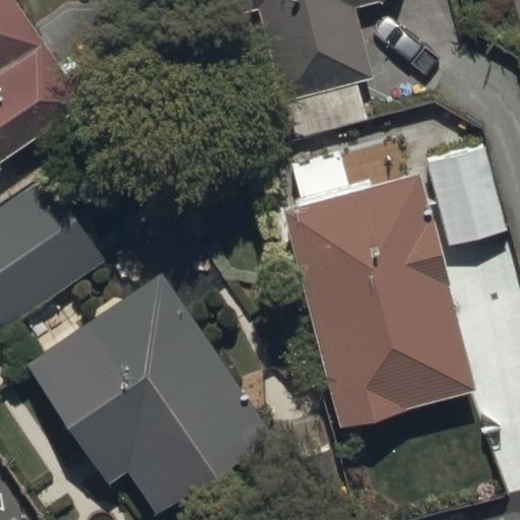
[(0,0),(0,166),(87,109),(15,0),(0,0)]
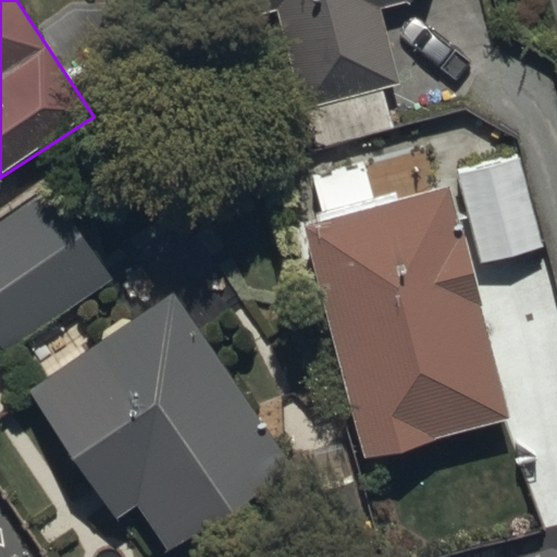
[(248,0),(280,116),(305,110),(316,151),(395,131),(385,91),(403,86),(383,10),(410,2),(411,2),(413,1),(413,0),(248,0)]
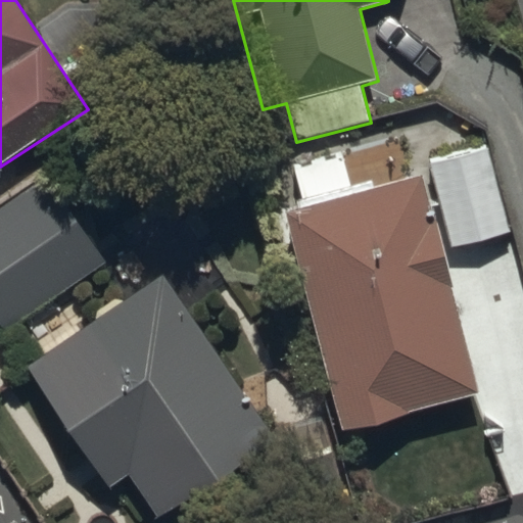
[(487,147),(430,162),(455,250),(511,235),(487,147)]
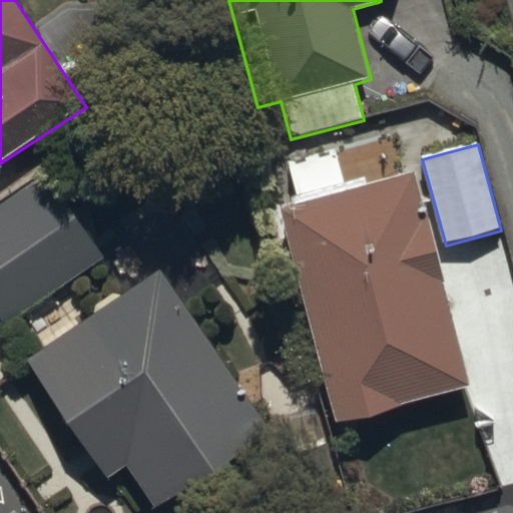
[(472,391),(413,173),(347,192),(336,153),(287,167),(298,205),(280,210),(338,427),(472,391)]
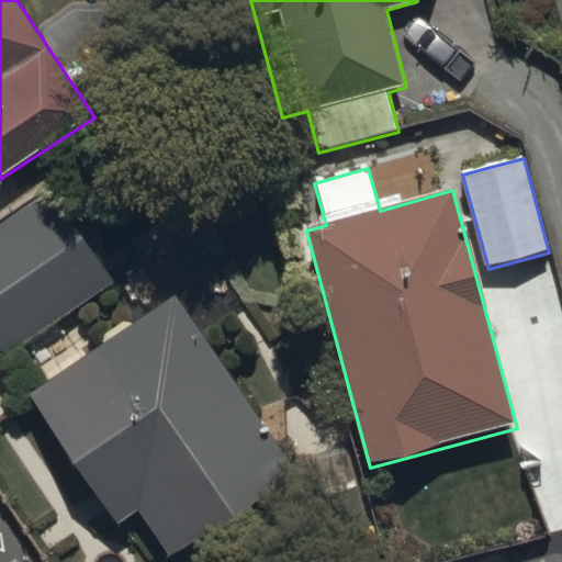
[(51,191),(0,225),(0,348),(7,358),(114,284),(51,191)]
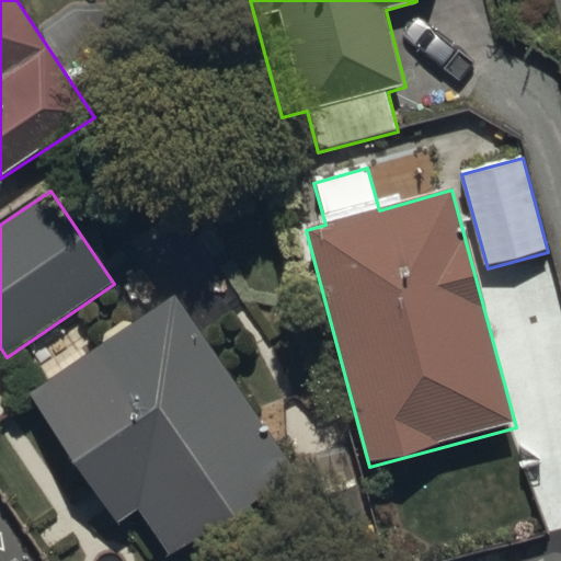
[(297,474),(172,297),(29,398),(118,525),(141,508),(176,559),(297,474)]
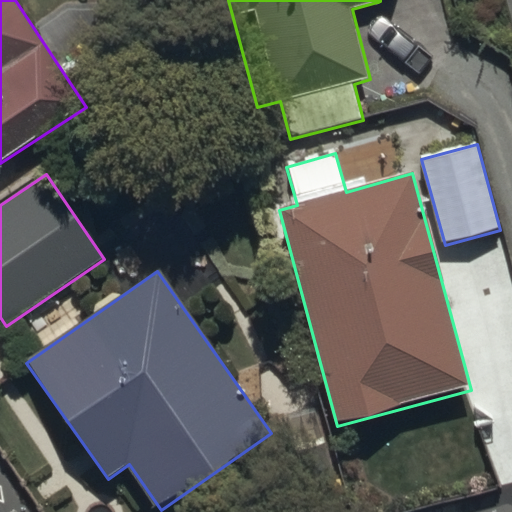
All buildings are outlined.
